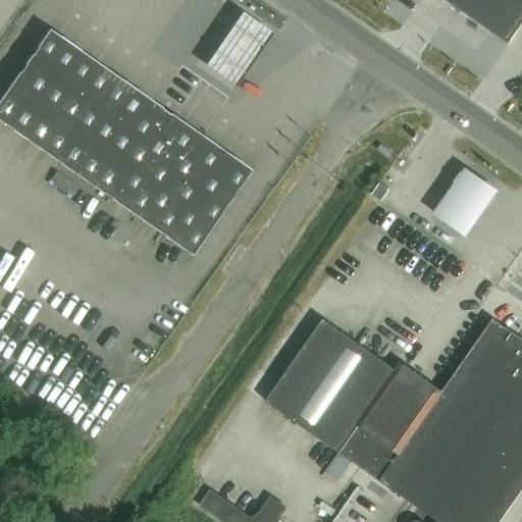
[(521,0),(444,0),(510,46),(521,28),(521,0)]
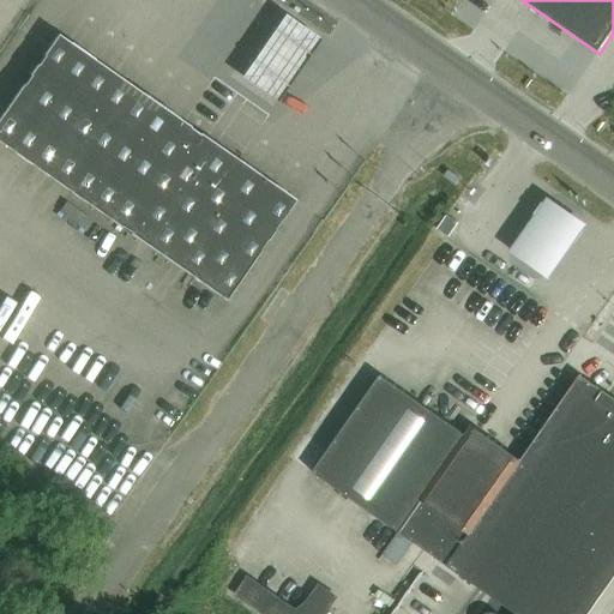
[(324,34),(287,10),(245,74),(282,98),(324,34)]
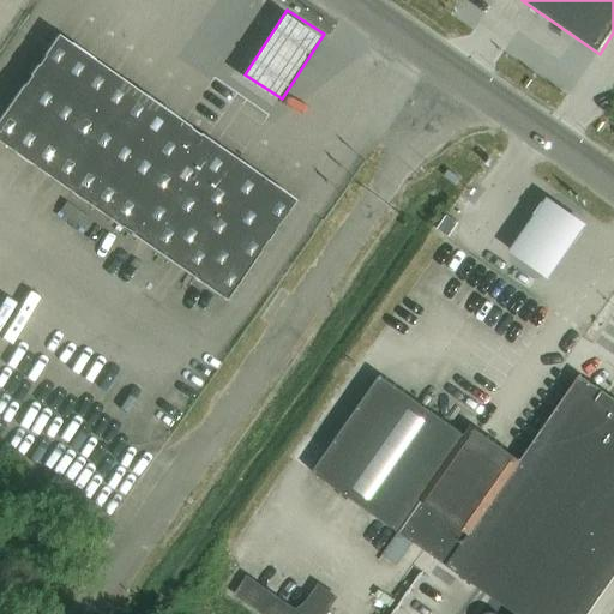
[(56,36),(0,116),(0,145),(224,302),(294,202),(56,36)]
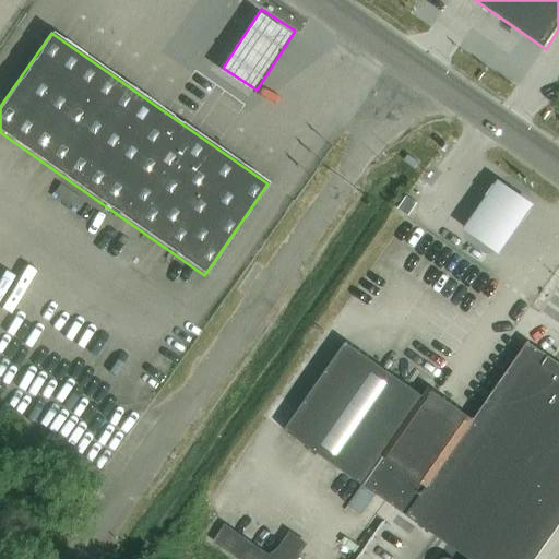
[(534,201),(496,175),(462,224),(500,250),(534,201)]
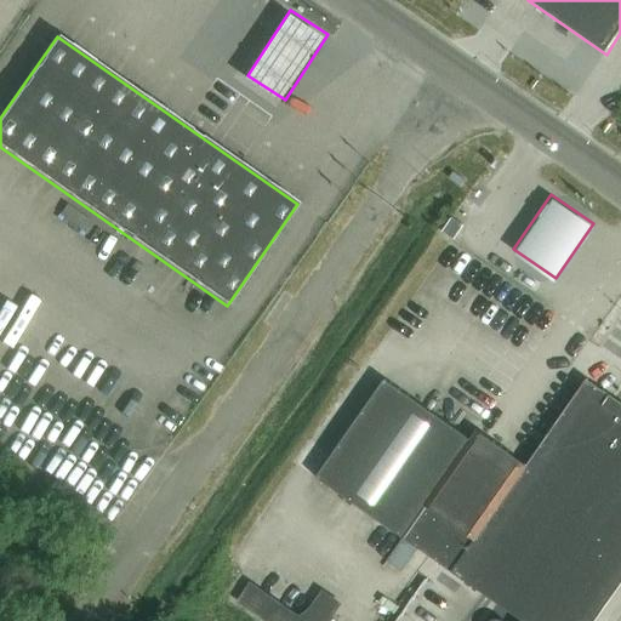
[(444,233),(456,240),(466,227),(454,220),(444,233)]
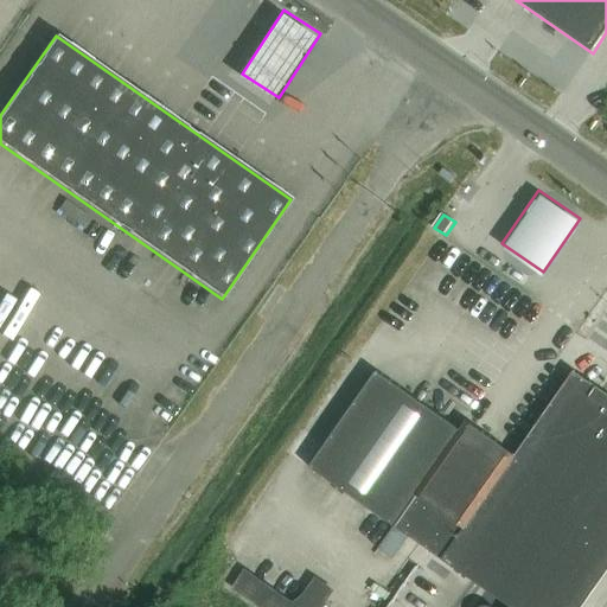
[(474,583),(508,606),(582,606),(606,573),(606,395),(575,372),(516,457),(468,423),(461,433),(377,374),(311,470),(394,528),(408,537),(474,583)]
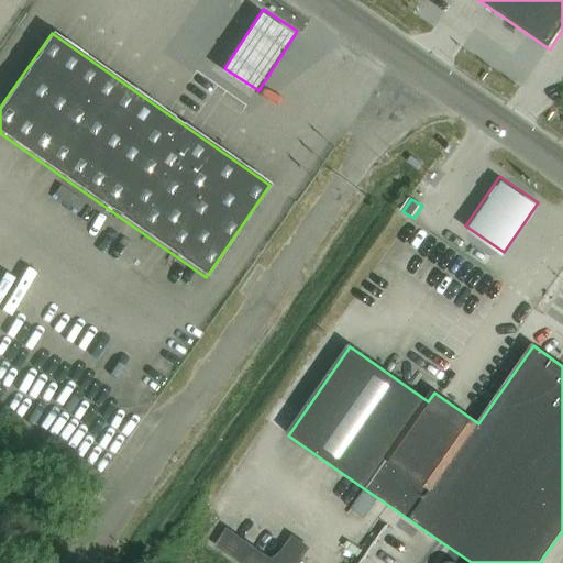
[(365,489),(351,509),(365,519),(378,498),(365,489)]
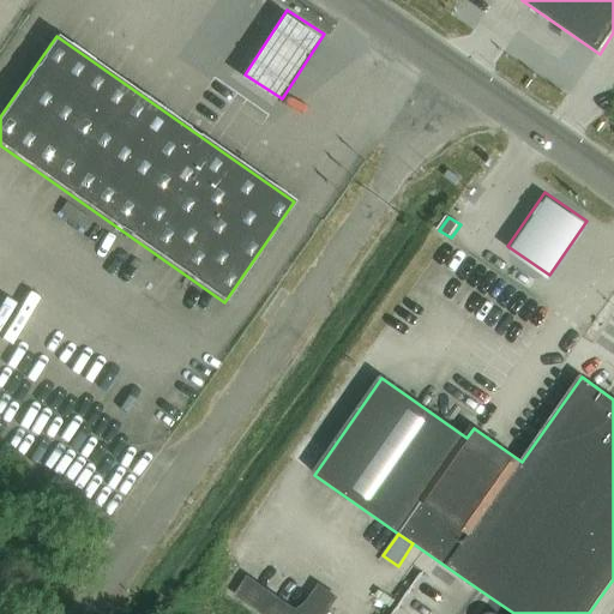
[(248,577),(235,596),(262,613),(325,613),(337,597),(319,585),(307,603),(298,611),(248,577)]
